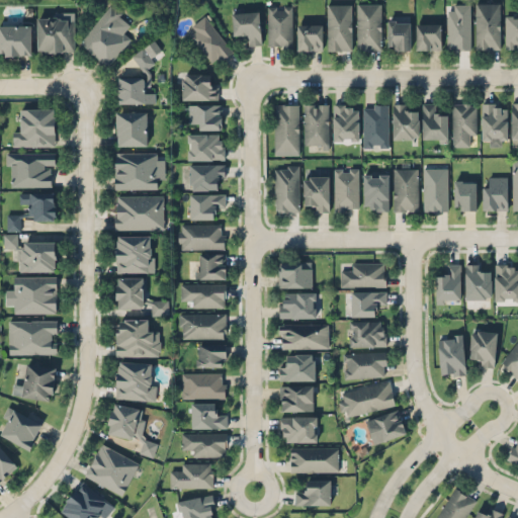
[(77,42),(108,67),(132,36),(124,31),(133,20),(109,2),(77,42)]
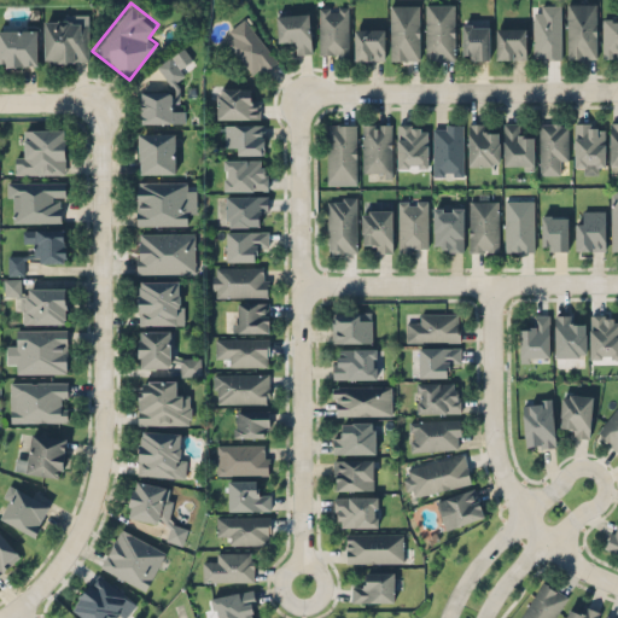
[(567,58),(596,58),(596,3),(567,3),(567,58)]
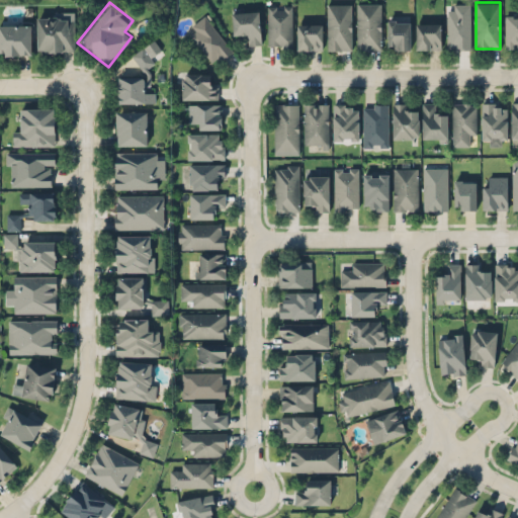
[(381,50),(381,3),(356,3),(356,50),(381,50)]
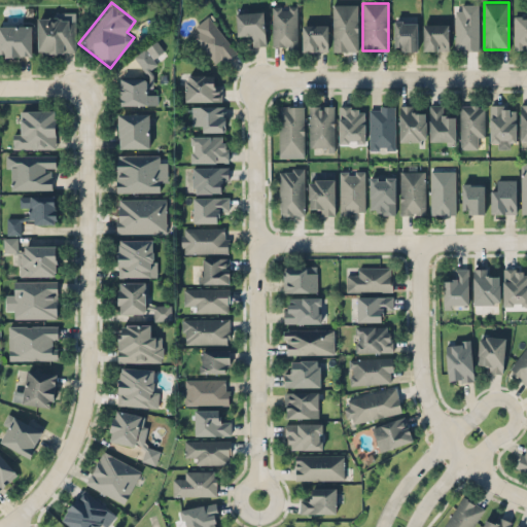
[(478,3),(455,3),(455,49),(478,49),(478,3)]
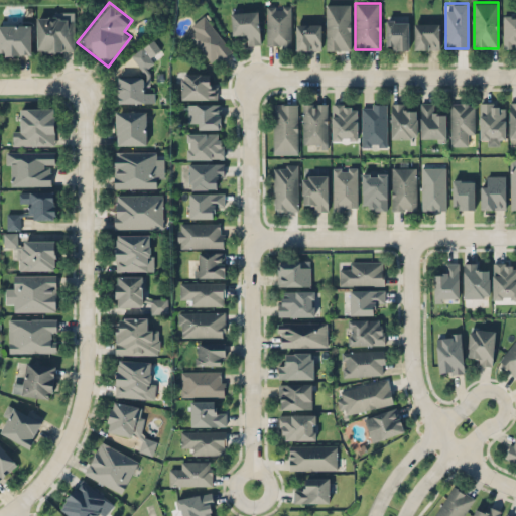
[(350,4),(326,4),(326,49),(350,49),(350,4)]
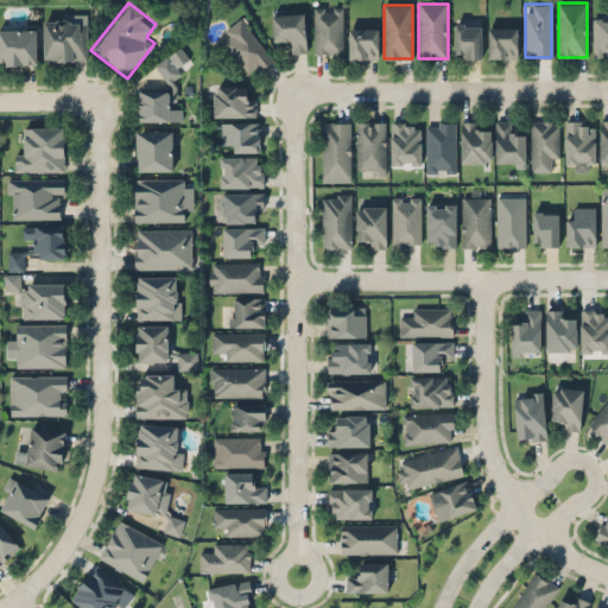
[(343,6),(314,6),(314,56),(343,56),(343,6)]
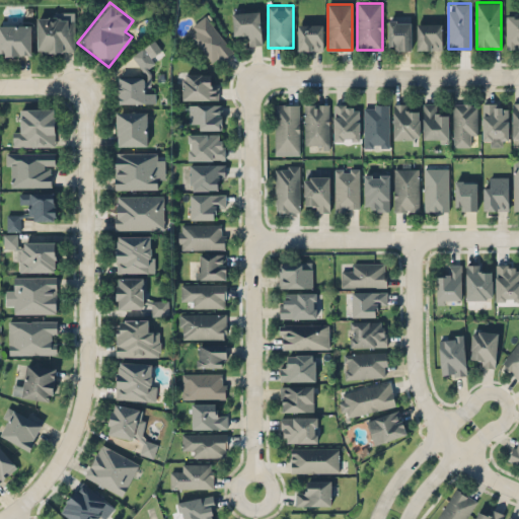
[(243,45),(261,45),(261,11),(232,11),(232,34),(243,34),(243,45)]
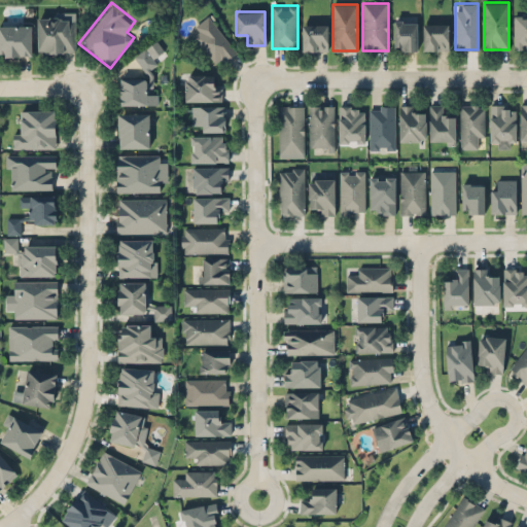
[(236,51),(209,14),(189,29),(216,66),(236,51)]
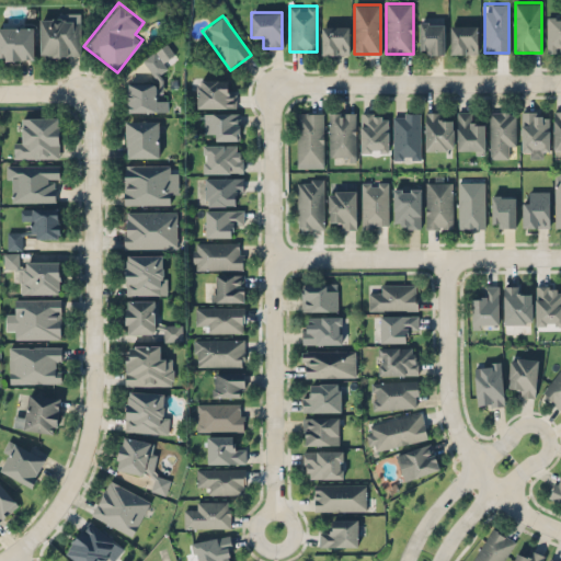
[(560,15),(546,15),(546,52),(560,52),(560,15)]
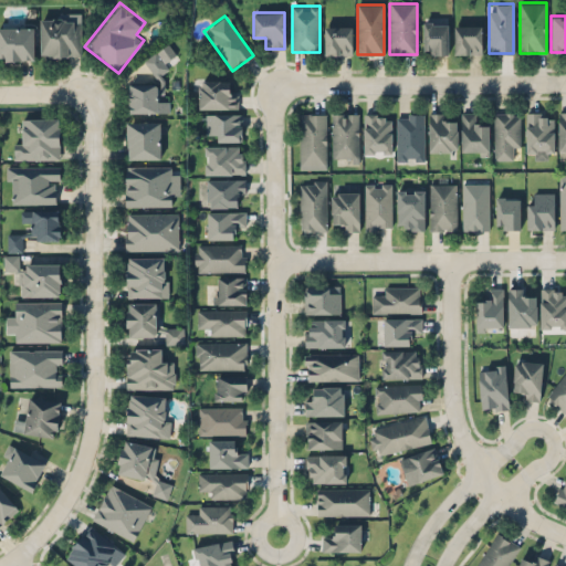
[(81,18),(40,18),(40,55),(81,55),(81,18)]
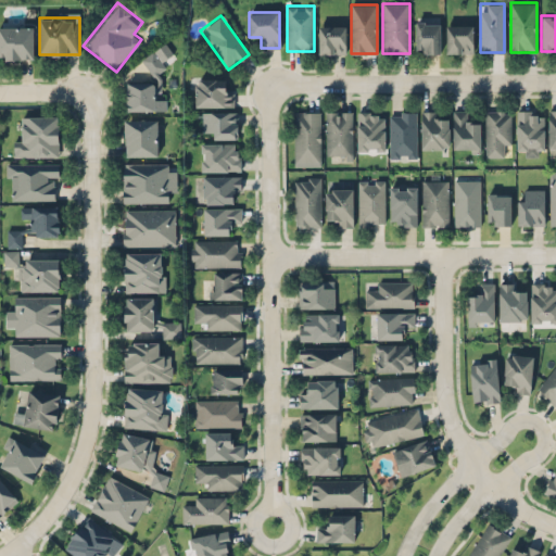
[(440,21),(415,21),(415,53),(440,53),(440,21)]
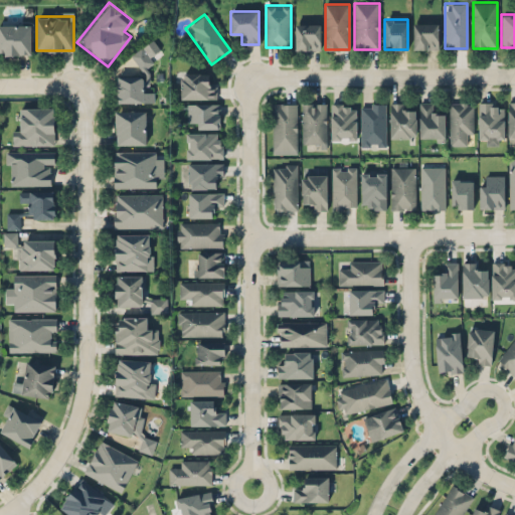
[(412,47),(438,47),(438,22),(412,22),(412,47)]
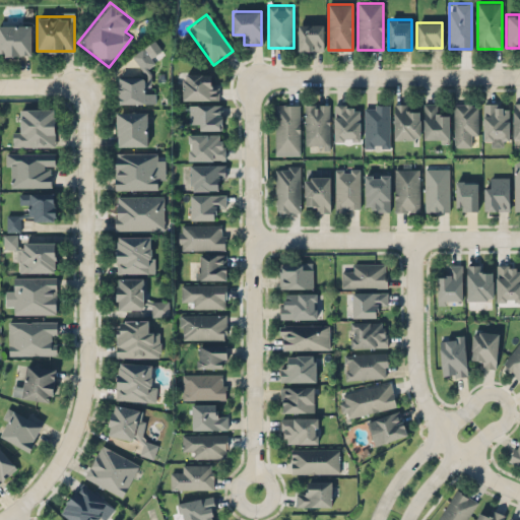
[(30,23),(0,23),(0,54),(30,54),(30,23)]
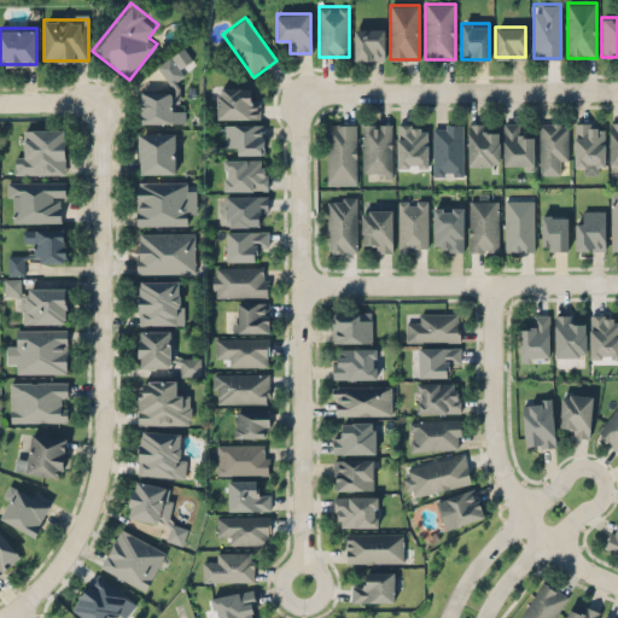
[(384,59),(384,28),(353,28),(353,59),(384,59)]
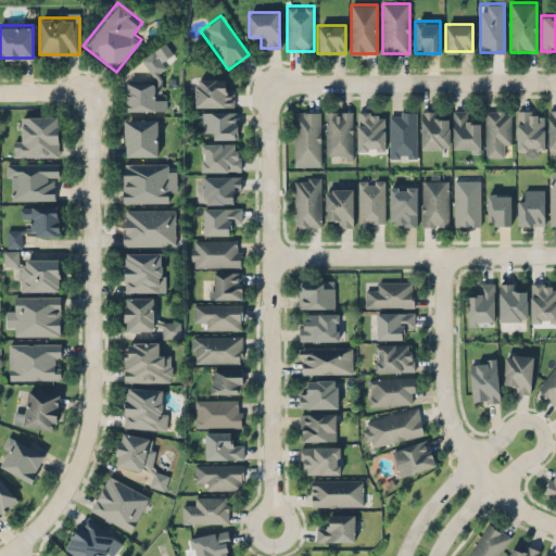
[(153,75),(164,65),(151,50),(140,60),(153,75)]
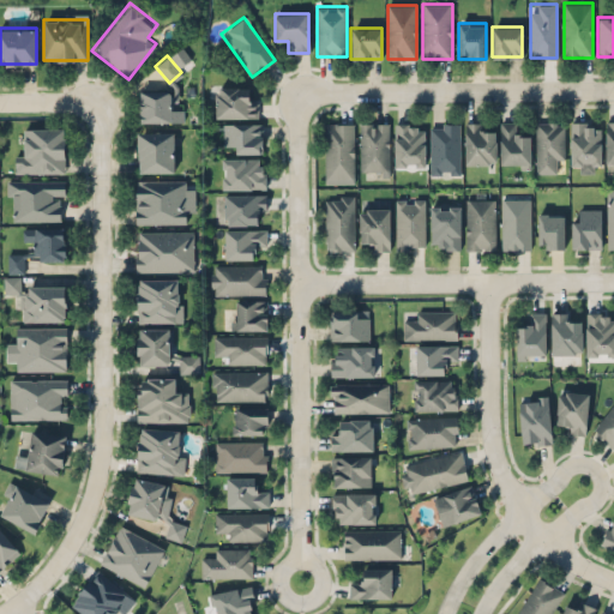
[(254,116),(254,86),(215,86),(215,116),(254,116)]
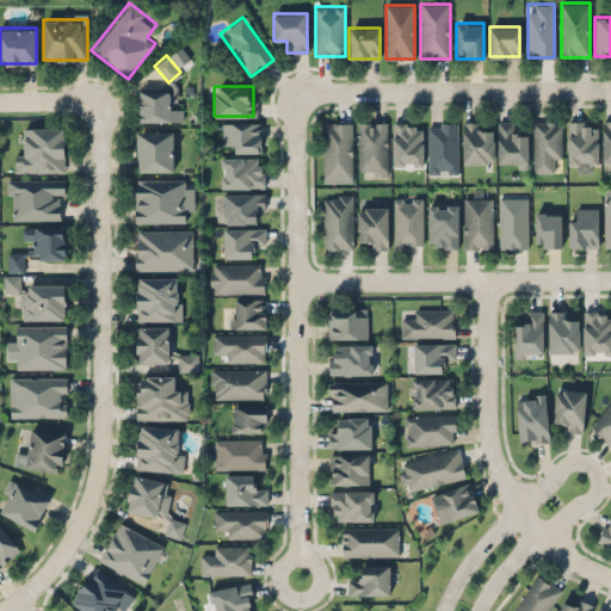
[(139,121),(181,121),(181,107),(170,107),(170,90),(139,90),(139,121)]
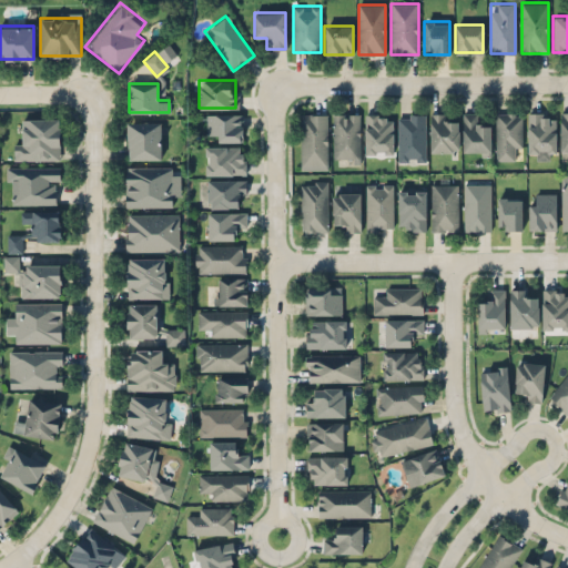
[(496,160),(513,160),(513,148),(521,148),(521,111),(496,111),(496,160)]
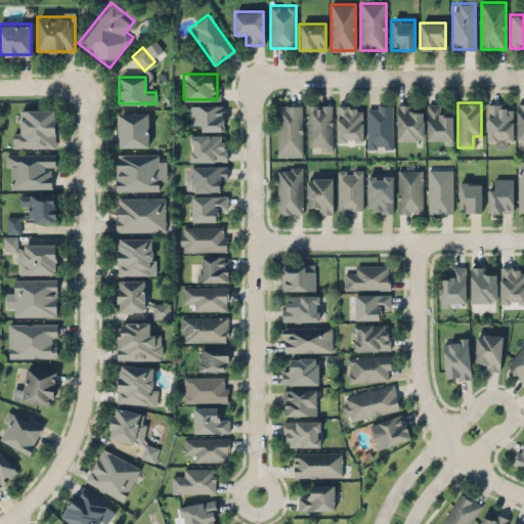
[(396,139),(423,140),(423,113),(411,113),(411,103),(397,103),(396,139)]
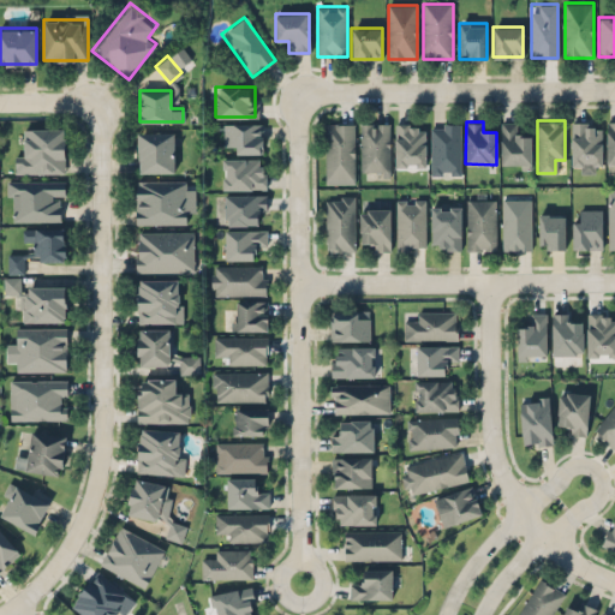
[(519,133),(519,121),(501,121),(501,167),(531,167),(531,133),(519,133)]
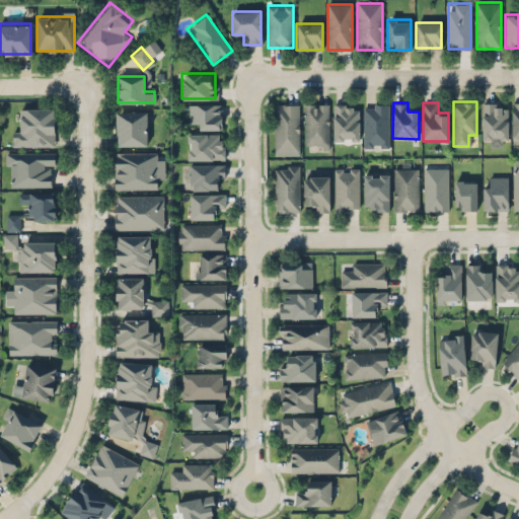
[(482,144),(507,144),(507,102),(482,102),(482,144)]
